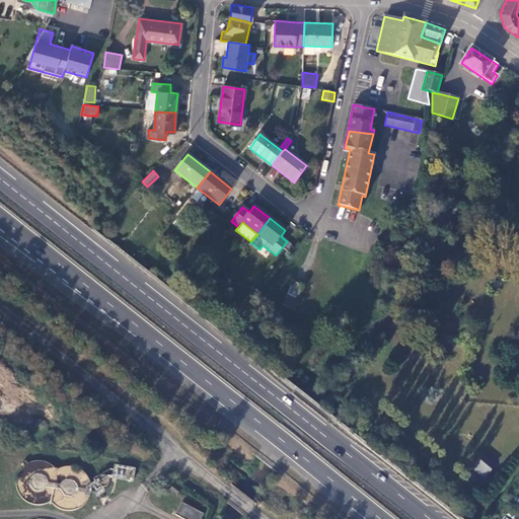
[(303,286),(292,281),(287,294),(298,298),(303,286)]
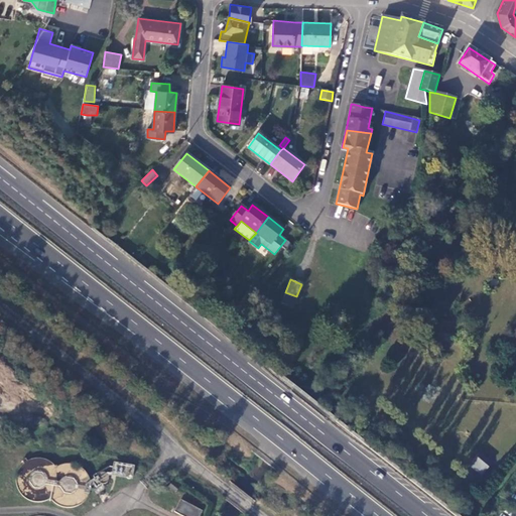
[(496,458),(483,447),(474,460),(486,470),(496,458)]
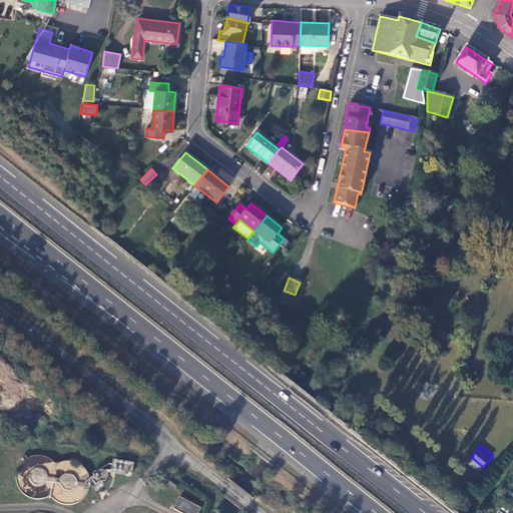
[(113,458),(110,471),(131,475),(134,462),(113,458)]
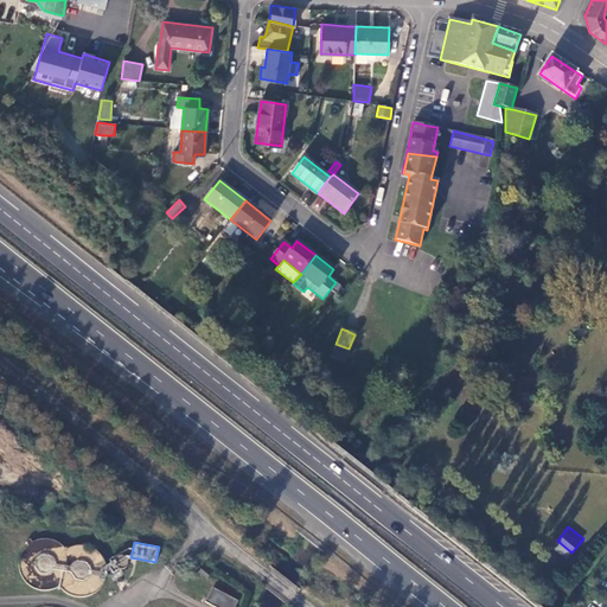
[(208,574),(199,568),(196,573),(204,580),(208,574)]
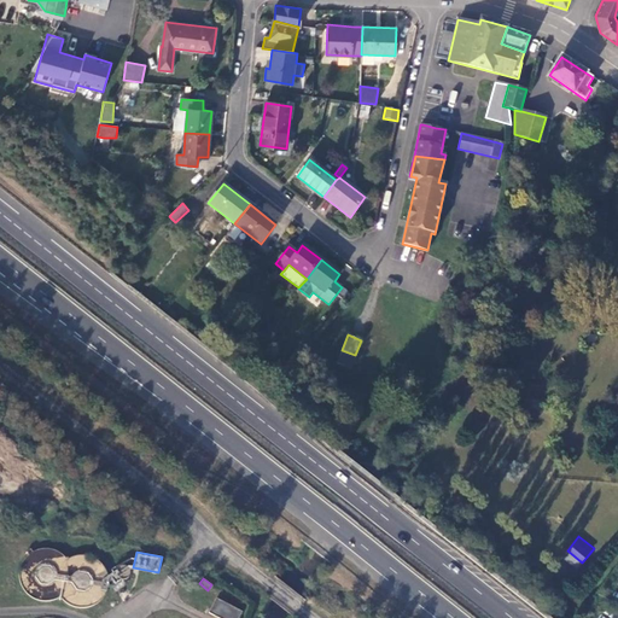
[(228,617),(233,610),(215,600),(208,613),(216,617),(228,617)]
